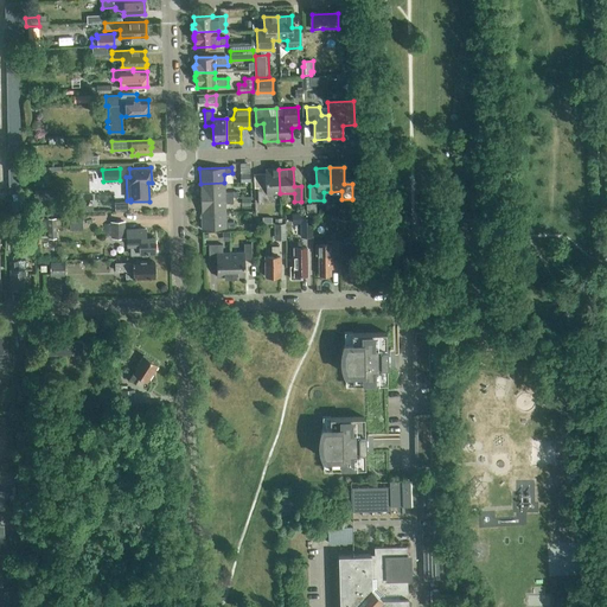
[(273,193),(280,193),(279,170),(264,170),(266,173),(254,173),(254,187),(257,187),(257,203),(270,203),(273,193)]
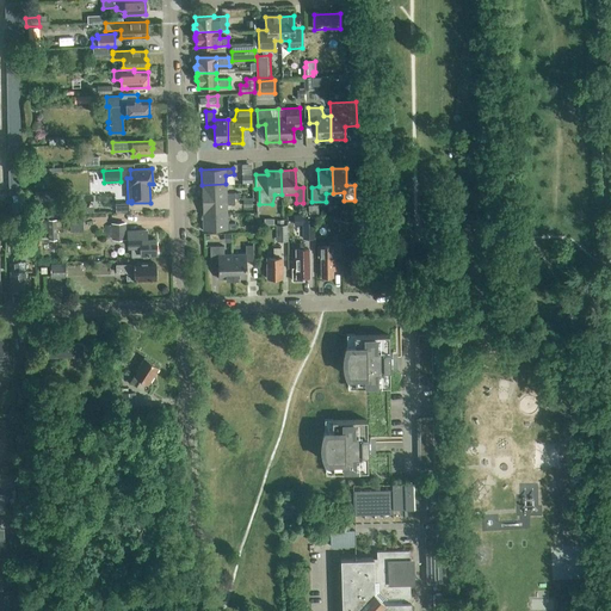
[(202,201),(234,199),(239,198),(239,193),(226,193),(226,184),(202,185),(202,201)]
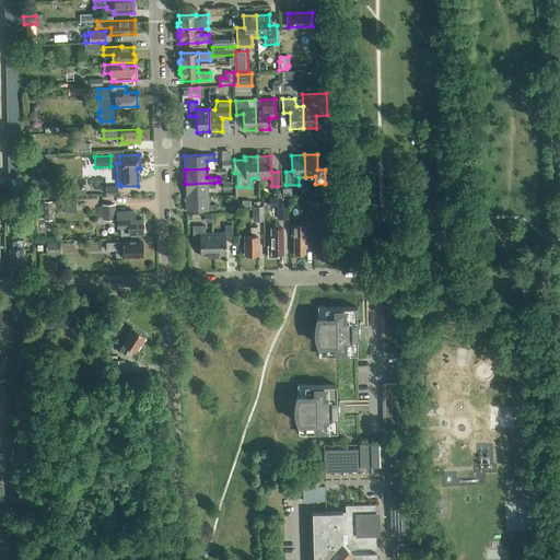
[(186,197),(208,197),(208,188),(214,188),(214,183),(185,184),(186,197)]
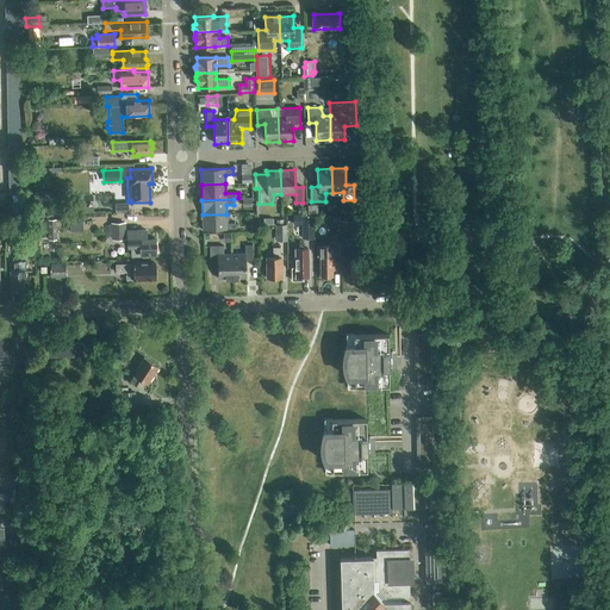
[(25,216),(25,201),(11,201),(11,216),(16,216),(16,223),(24,223),(24,216),(25,216)]
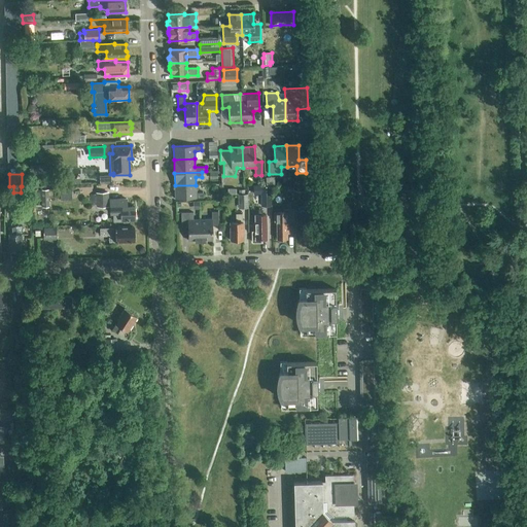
[(196,185),(175,185),(175,199),(203,198),(203,192),(196,194),(196,185)]
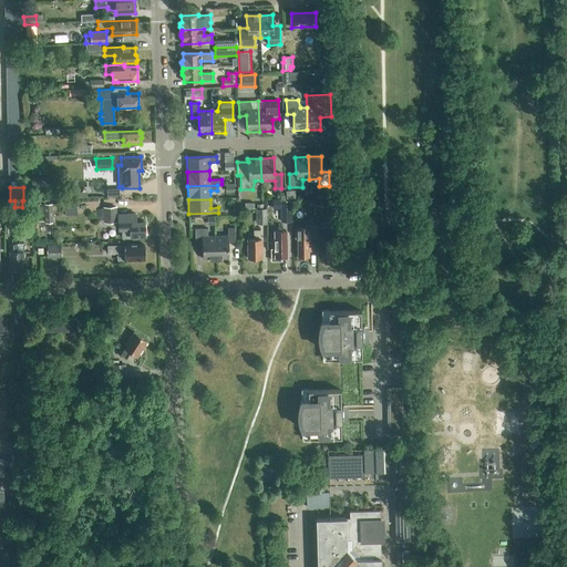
[(282,200),(280,200),(280,209),(281,222),(291,222),(291,218),(291,203),(291,200),(282,200)]
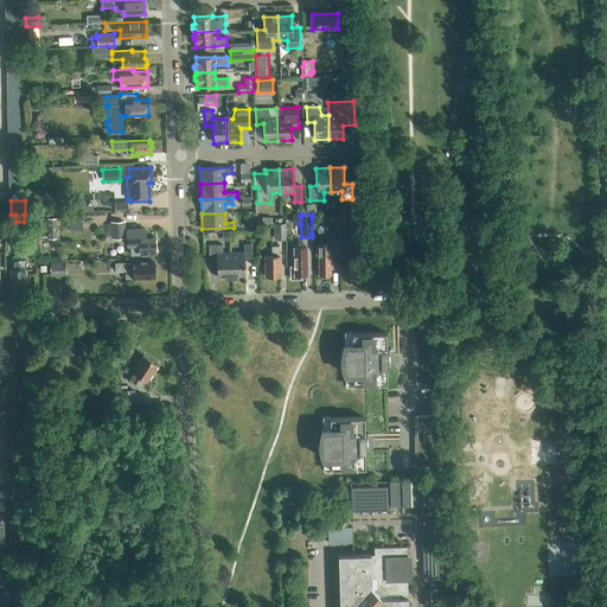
[(281,224),(281,218),(275,219),(275,224),(274,224),(274,241),(286,240),(285,224),(281,224)]
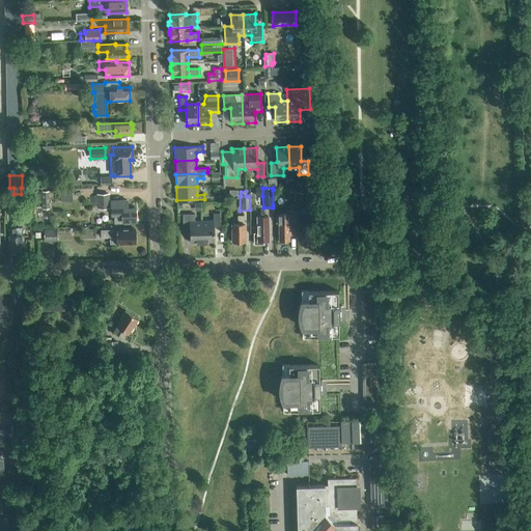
[(109,208),(109,194),(96,194),(96,196),(90,197),(90,207),(98,207),(98,210),(109,208)]
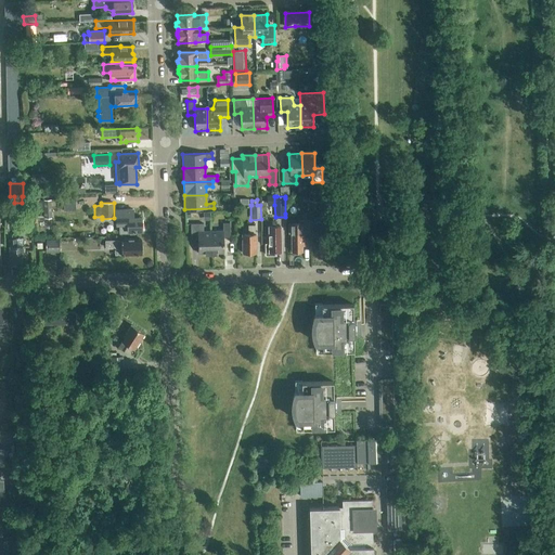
[(5,222),(20,222),(18,204),(4,205),(5,222)]
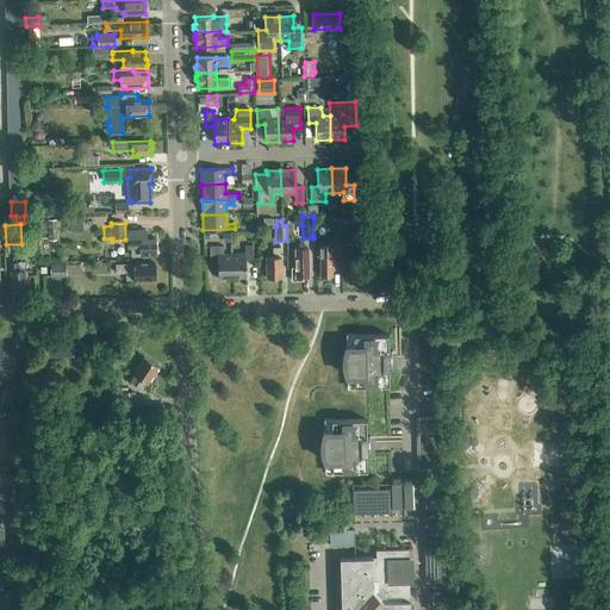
[(356,242),(367,242),(367,224),(356,224),(356,242)]
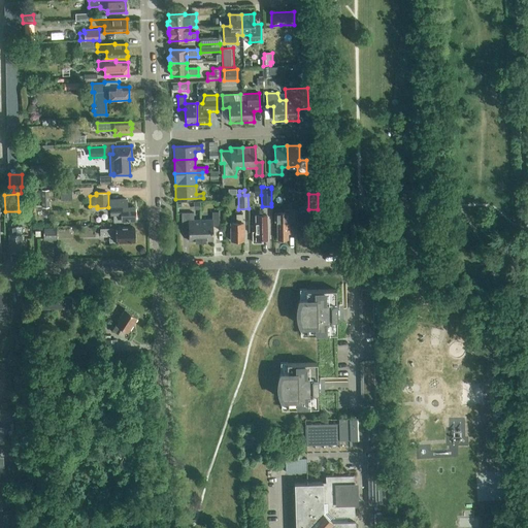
[(127,207),(126,198),(109,199),(109,215),(112,215),(113,223),(122,222),(122,220),(134,220),(134,207),(127,207)]
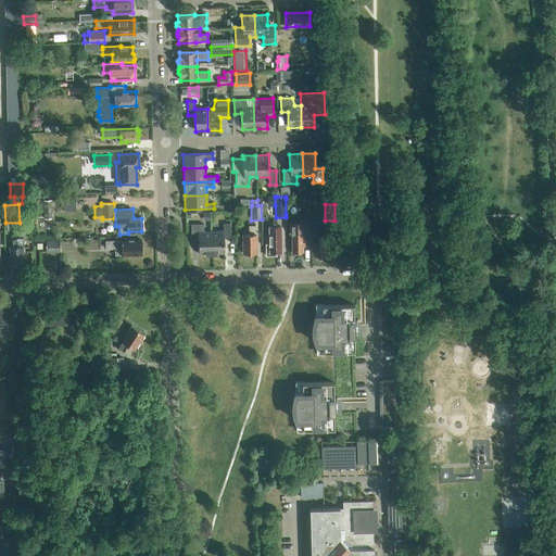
[(304,245),(304,234),(311,234),(311,220),(299,220),(299,224),(289,224),(289,235),(291,235),(292,252),(302,252),(302,245),(304,245)]
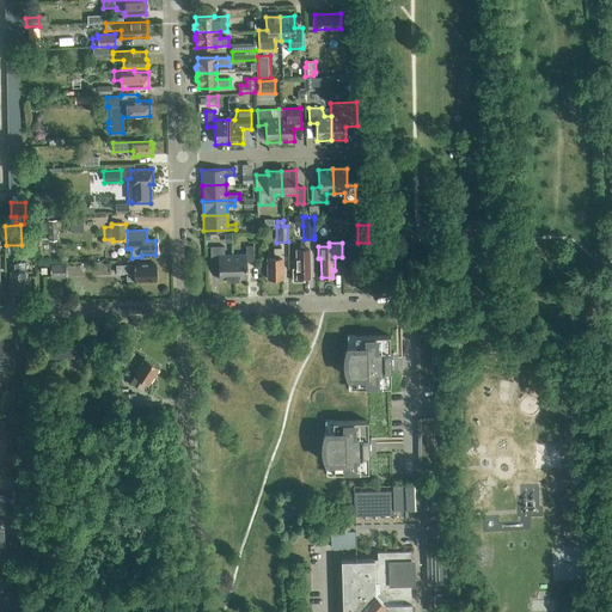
[(363,261),(363,252),(363,245),(343,246),(343,262),(352,262),(352,277),(365,277),(365,261),(363,261)]
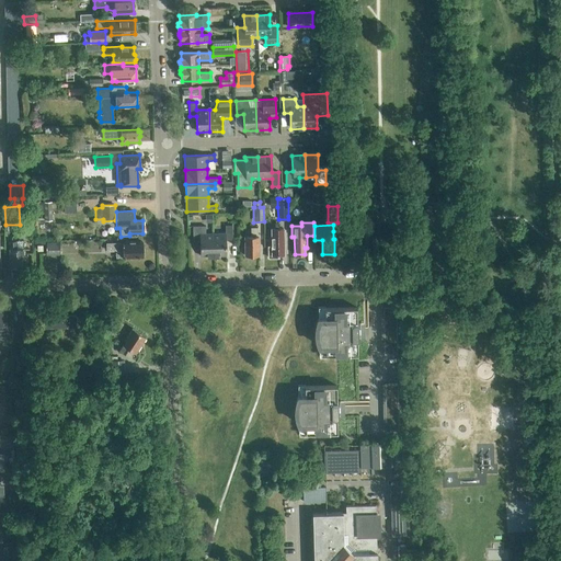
[(205,226),(193,227),(193,241),(199,240),(201,256),(213,256),(213,233),(206,233),(205,226)]
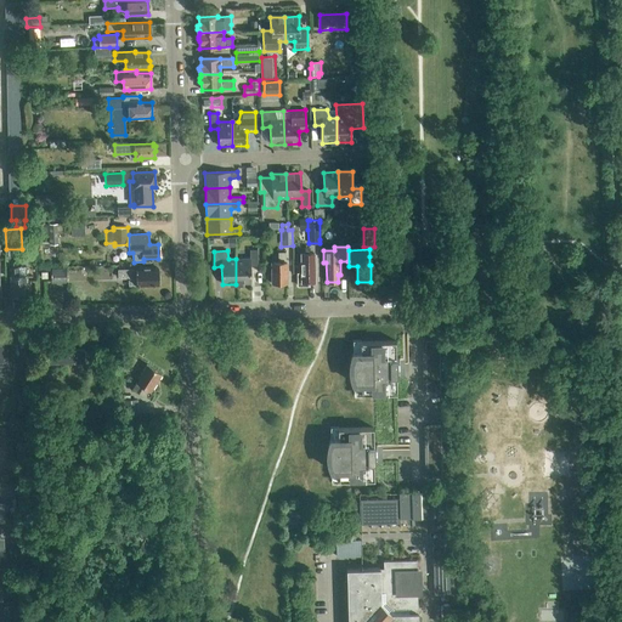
[(236,259),(236,284),(250,284),(250,266),(258,266),(258,250),(249,250),(249,259),(236,259)]
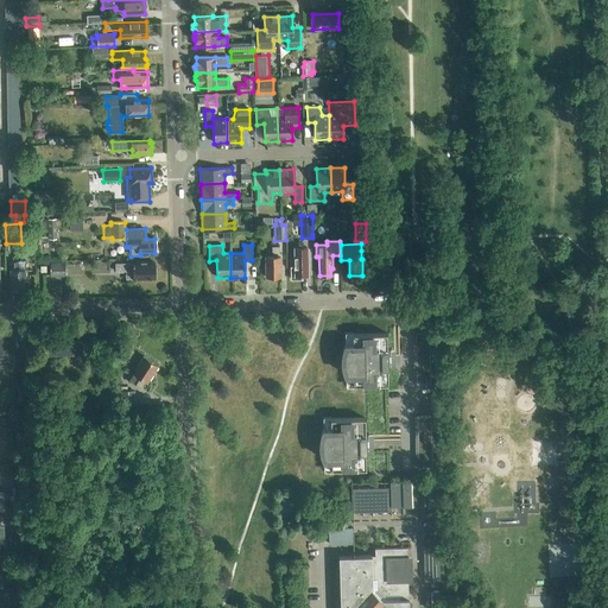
[(279,257),(279,247),(272,247),(272,257),(265,257),(265,277),(280,277),(280,257),(279,257)]
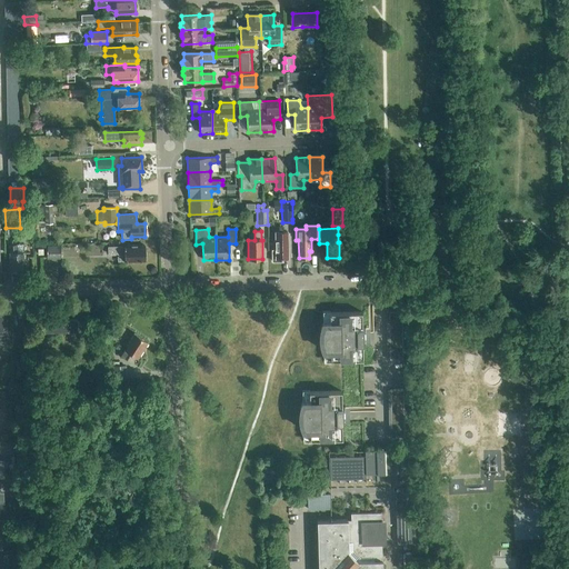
[(281,259),(288,258),(288,240),(287,240),(286,233),(277,233),(277,241),(276,241),(276,251),(272,251),(272,261),(281,261),(281,259)]
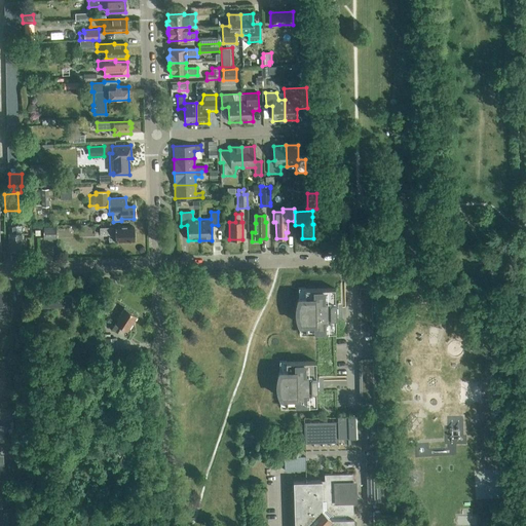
[(9,251),(22,251),(21,243),(22,243),(22,227),(8,227),(9,251)]
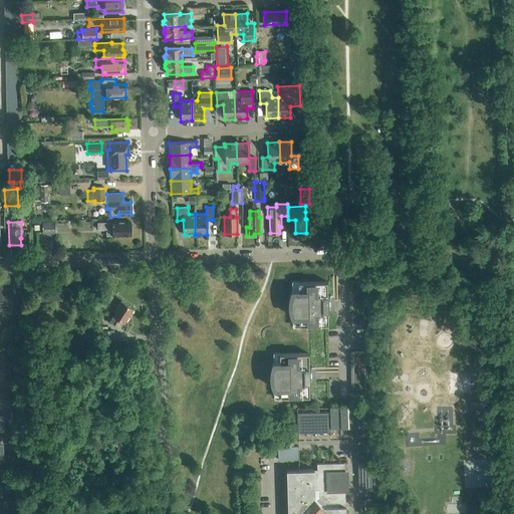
[(131,227),(131,222),(112,223),(97,224),(98,230),(106,230),(106,236),(113,235),(113,236),(115,236),(117,236),(119,236),(121,235),(131,235),(131,234),(132,234),(132,227),(131,227)]
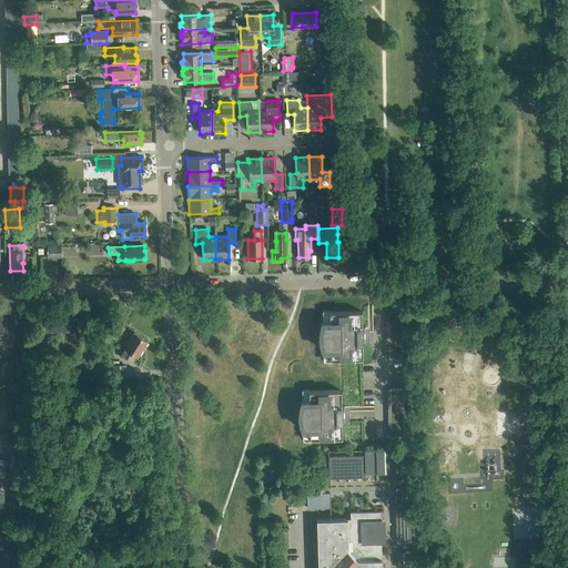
[(60,259),(60,246),(47,246),(47,259),(60,259)]
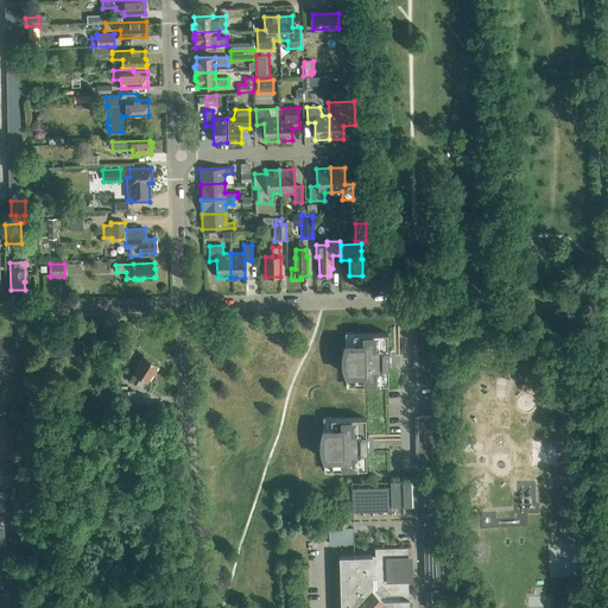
[(4,350),(2,334),(0,333),(0,367),(1,368),(2,368),(4,368),(5,368),(6,367),(7,367),(8,366),(8,365),(10,363),(10,362),(10,361),(10,360),(10,359),(8,359),(8,358),(8,356),(7,355),(7,350),(4,350)]
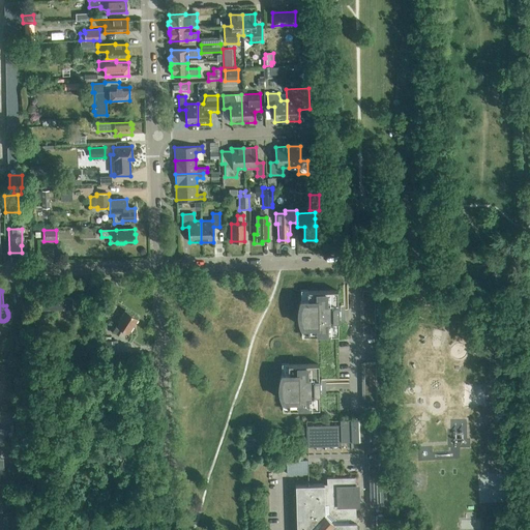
[(307,292),(307,290),(300,291),(301,301),(300,301),(298,307),(298,314),(299,321),(301,327),(301,337),(308,337),(307,335),(337,335),(337,320),(339,320),(337,306),(336,291),(307,292)]
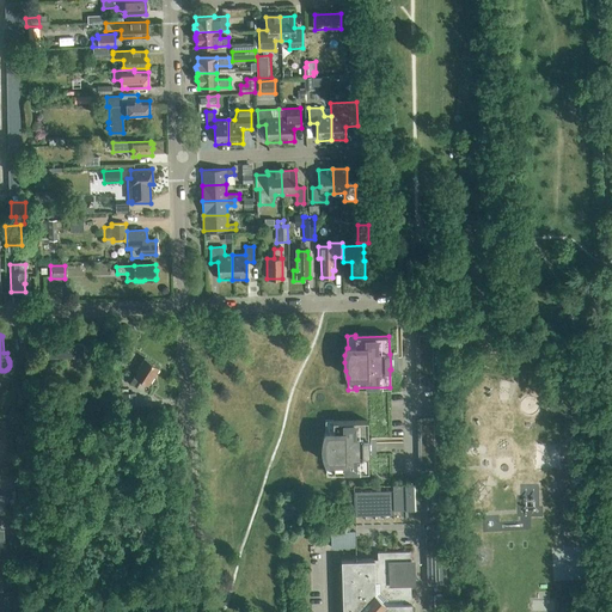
[(147,385),(159,368),(144,359),(136,371),(139,372),(135,377),(134,375),(129,383),(136,386),(140,380),(147,385)]
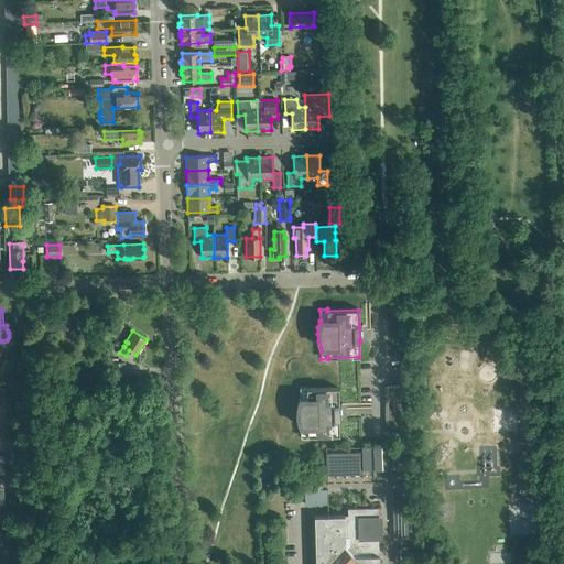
[(126,377),(127,362),(119,362),(119,359),(114,359),(114,362),(112,377),(126,377)]
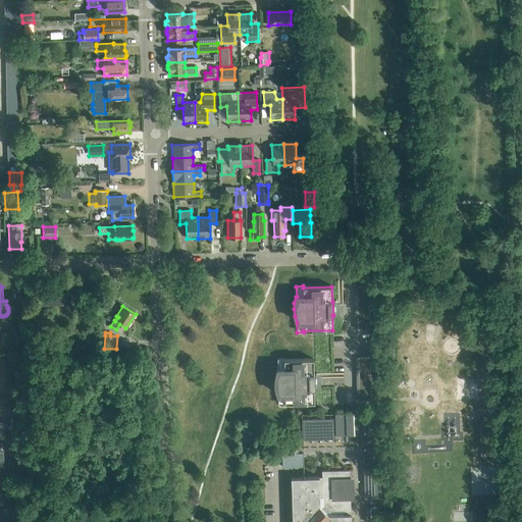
[(283,360),(283,359),(277,359),(277,369),(275,375),(274,382),(275,388),(277,395),(278,395),(278,405),(284,405),(284,404),(314,403),(313,388),(314,388),(314,374),(313,374),(313,359),(283,360)]
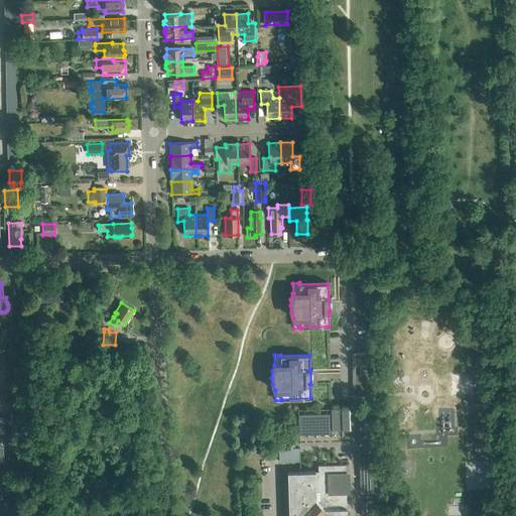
[(0,416),(0,411),(13,411),(13,403),(0,403),(0,429),(2,430),(2,416),(0,416)]
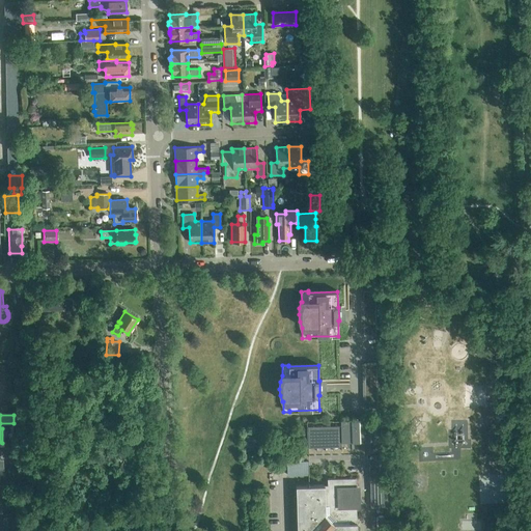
[(340,426),(308,427),(309,448),(341,447),(341,443),(369,442),(370,467),(383,466),(382,420),(369,420),(340,421),(340,426)]
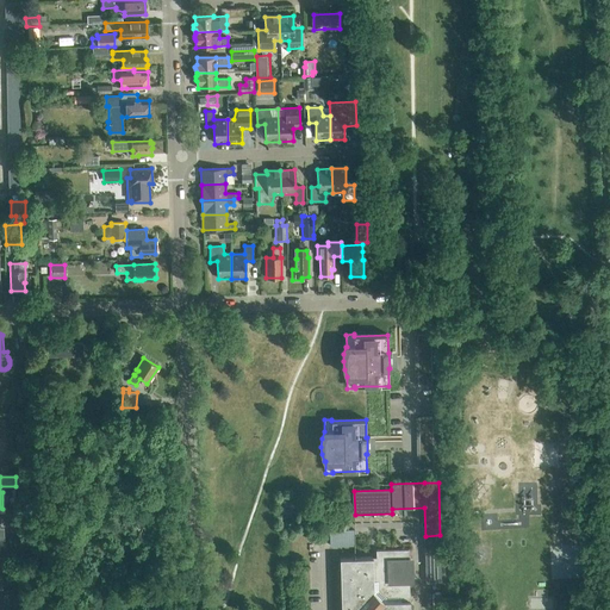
[(425,536),(424,536),(425,583),(441,582),(441,578),(440,535),(425,536)]
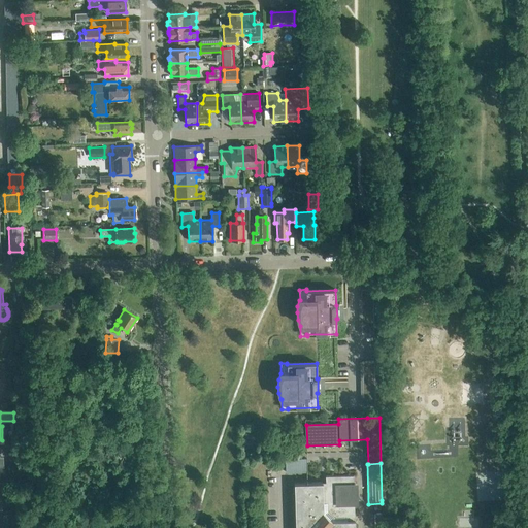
[(354,485),(353,475),(325,476),(325,483),(294,484),(295,527),(354,527),(354,493),(356,493),(355,485),(354,485)]
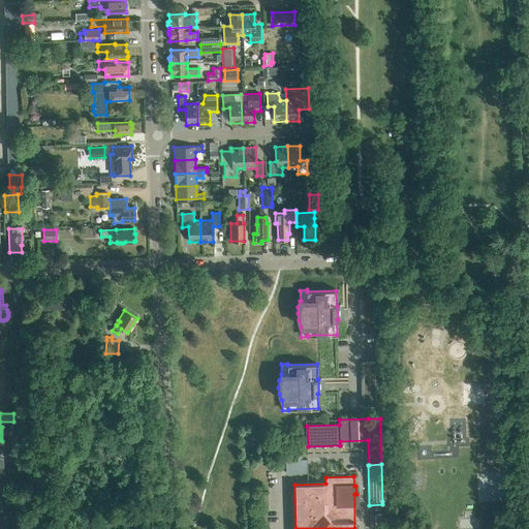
[(374,528),(382,528),(382,515),(374,515),(374,528)]
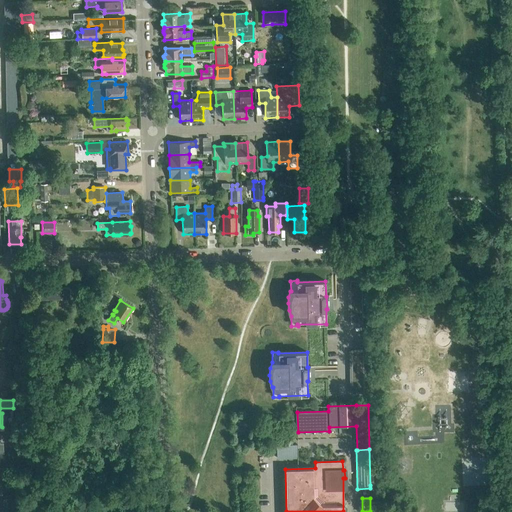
[(1,499),(2,511),(13,510),(12,499),(1,499)]
